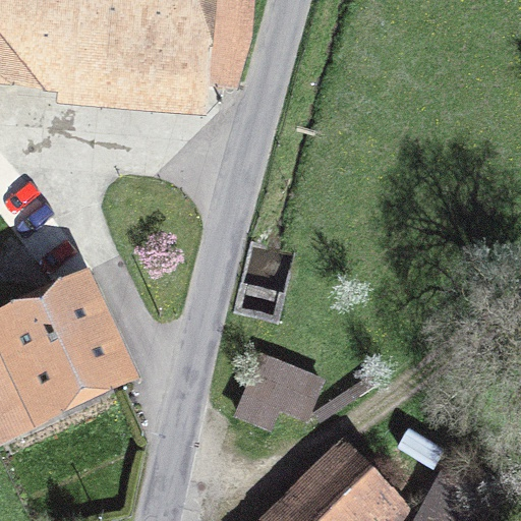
[(0,0),(0,82),(57,88),(56,101),(207,112),(210,82),(248,85),(254,0),(0,0)]
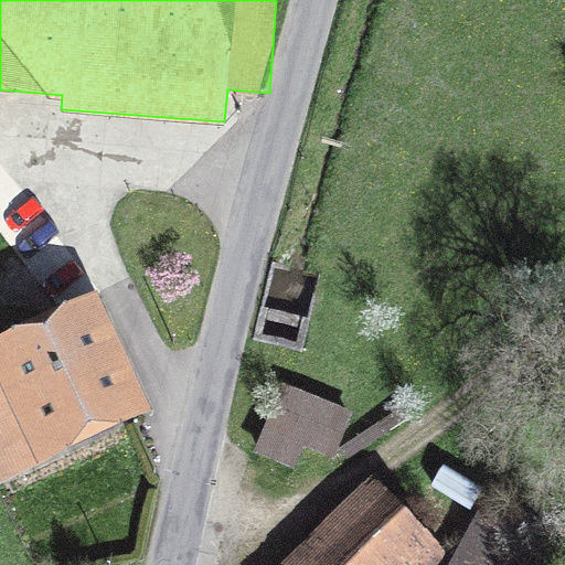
[(96,287),(0,333),(0,479),(155,406),(96,287)]
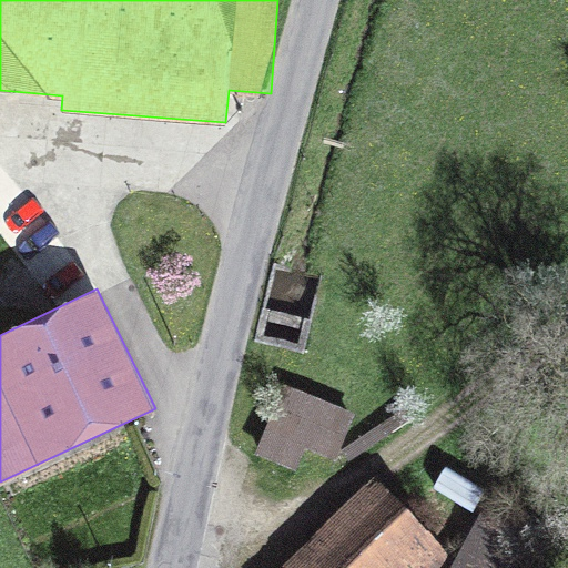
[(355,411),(283,382),(255,452),(297,468),(306,445),(336,457),(355,411)]
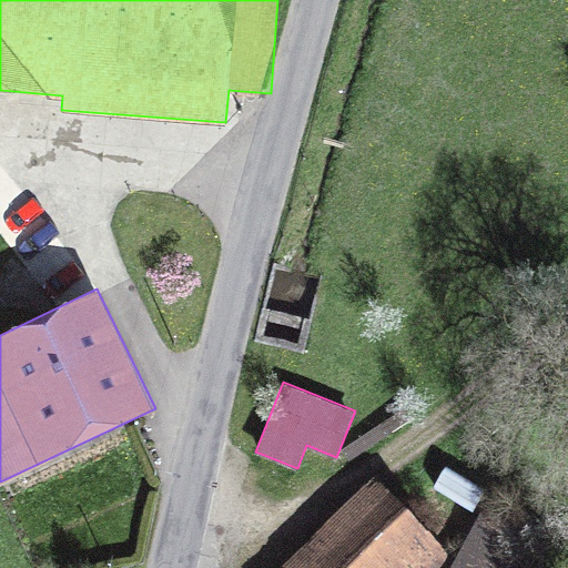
[(352,458),(415,416),(407,406),(345,448),(352,458)]
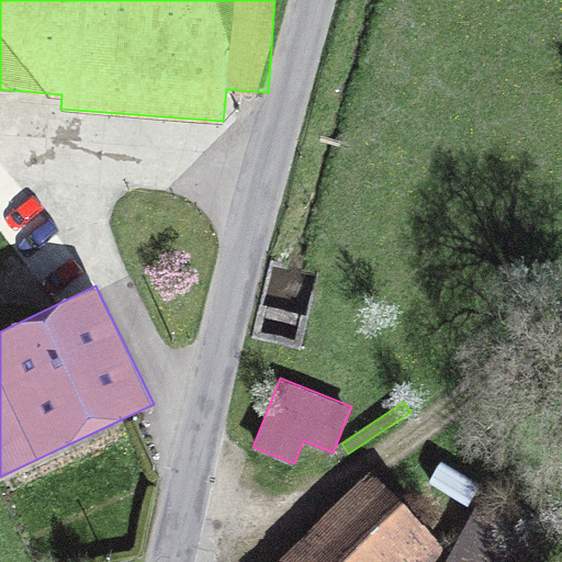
[(440,461),(431,481),(473,499),(482,479),(440,461)]
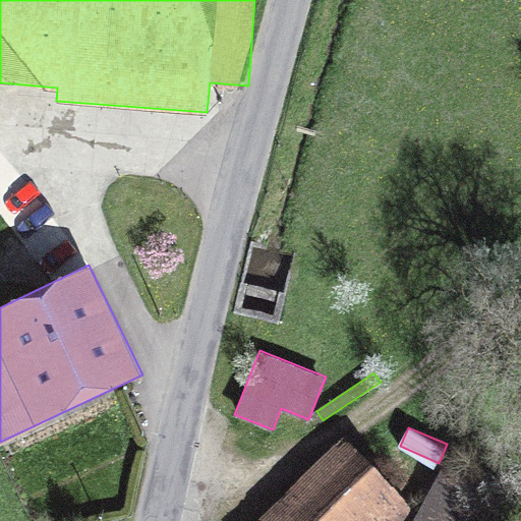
[(344,439),(257,520),(408,520),(416,514),(344,439)]
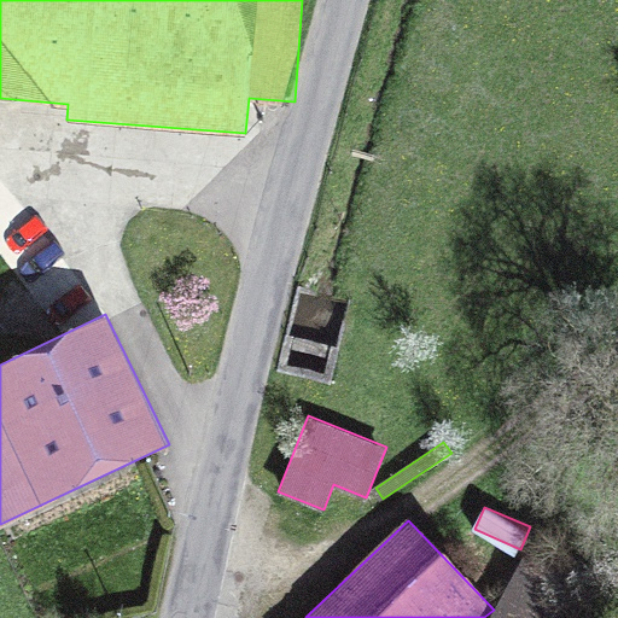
[(616,617),(617,613),(617,600),(522,555),(491,617),(616,617)]
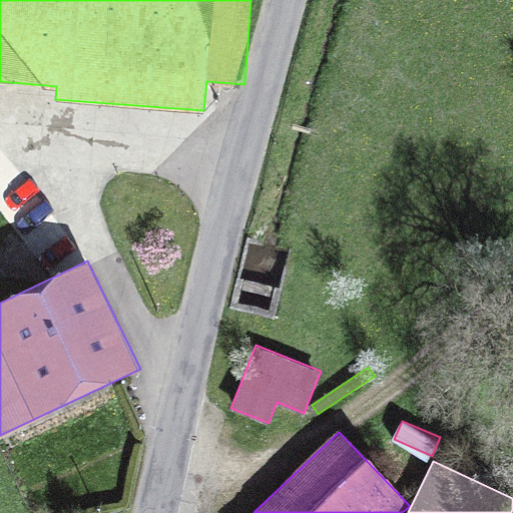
All buildings are outlined.
